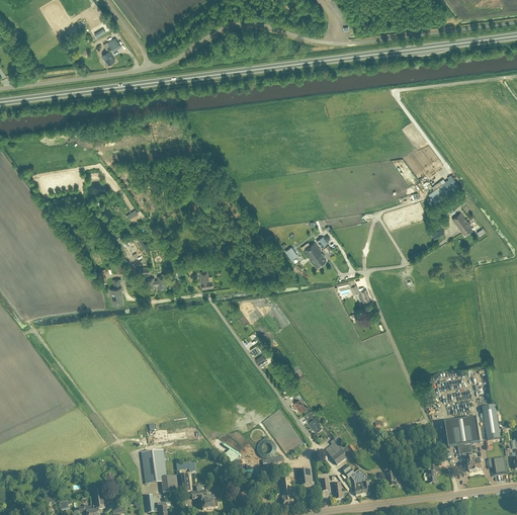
[(93,32),(95,34),(104,29),(103,26),(93,32)]
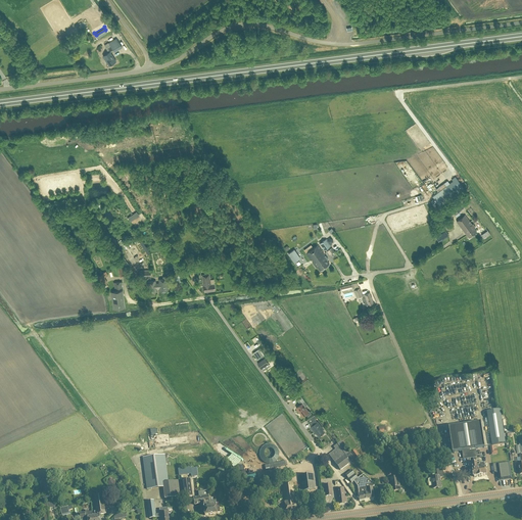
[(107,49),(102,53),(108,62),(114,58),(109,49),(111,47),(113,49),(121,44),(115,35),(107,40),(109,43),(105,45),(107,49)]
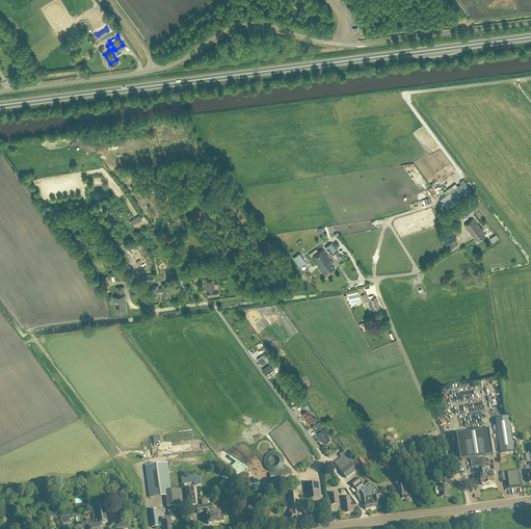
[(447,207),(453,202),(471,189),(463,179),(446,191),(439,196),(447,207)]
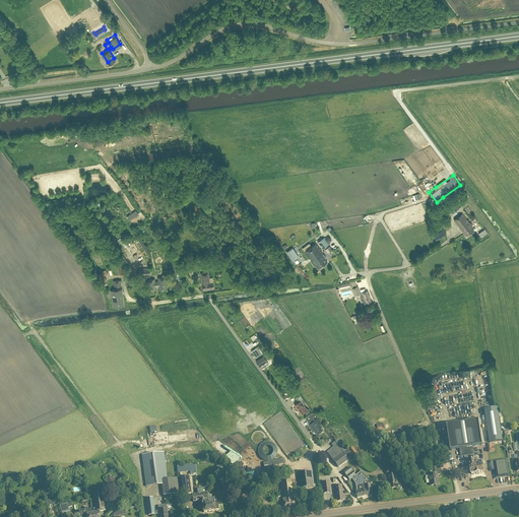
[(440,179),(432,185),(434,188),(442,182),(440,179)]
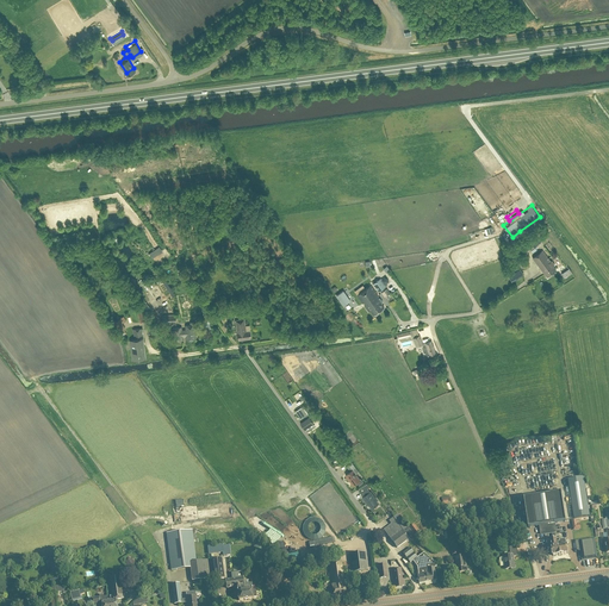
[(533,231),(517,243),(523,250),(539,239),(533,231)]
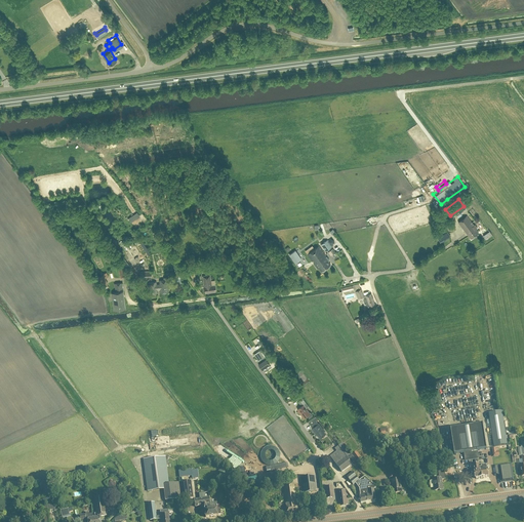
[(466,212),(456,218),(470,236),(477,230),(475,226),(476,225),(473,222),(473,223),(466,212)]
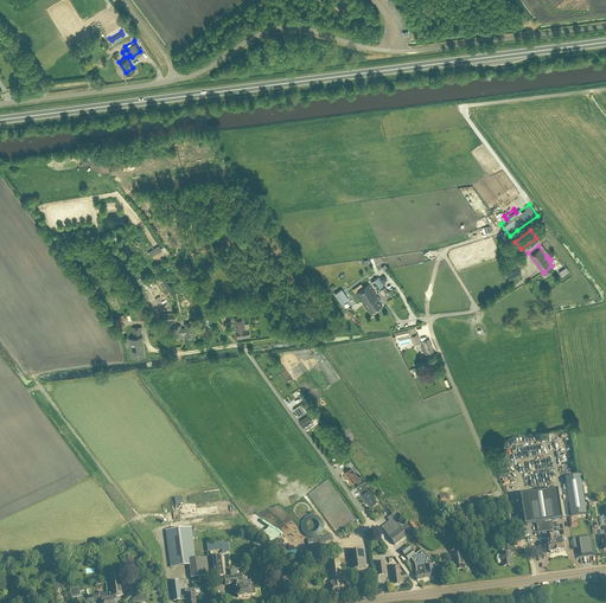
[(562,271),(569,268),(565,262),(559,265),(562,271)]
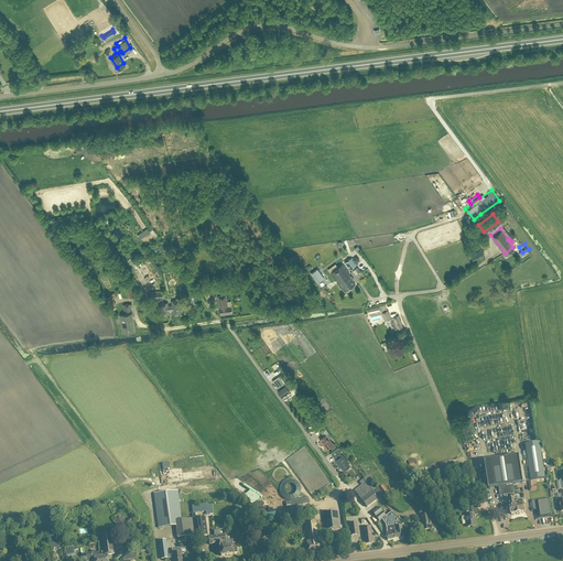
[(355,261),(350,255),(344,259),(348,267),(355,261)]
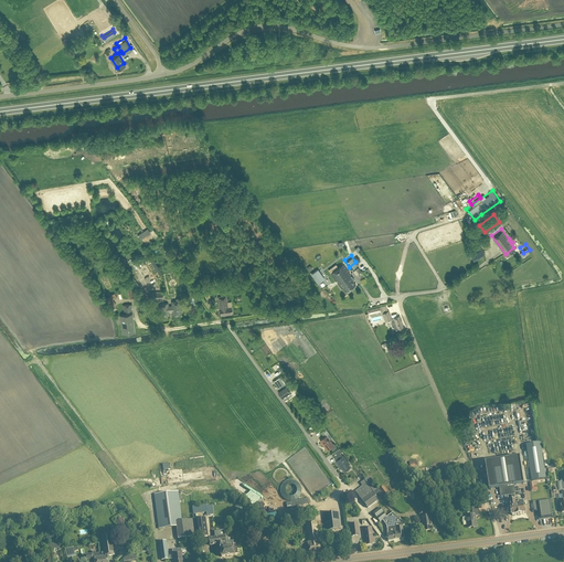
[(342,262),(329,271),(334,278),(336,277),(338,279),(337,281),(340,286),(341,285),(344,289),(354,282),(351,277),(353,276),(342,262)]
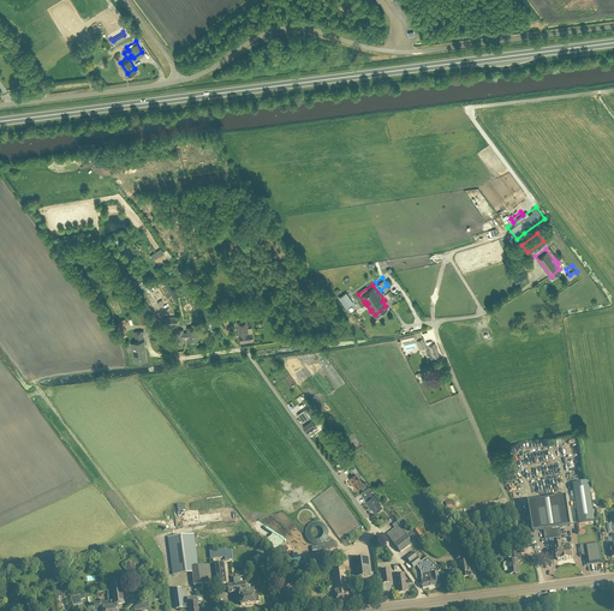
[(344,289),(338,294),(345,304),(351,299),(344,289)]
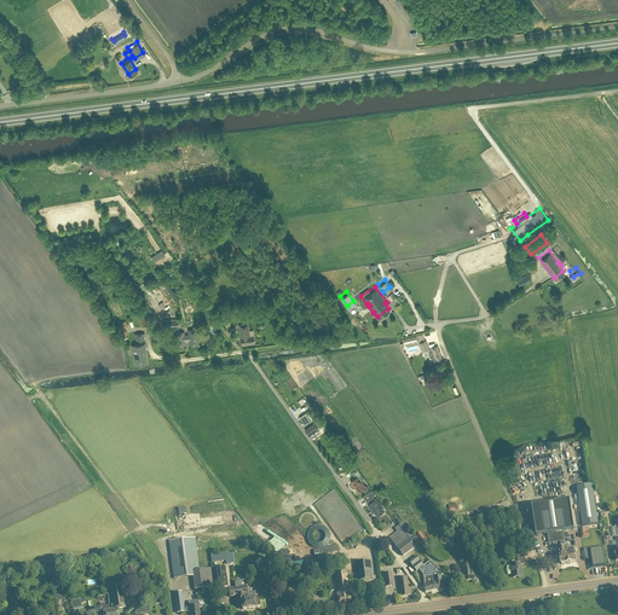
[(113,324),(119,335),(126,330),(120,320),(113,324)]
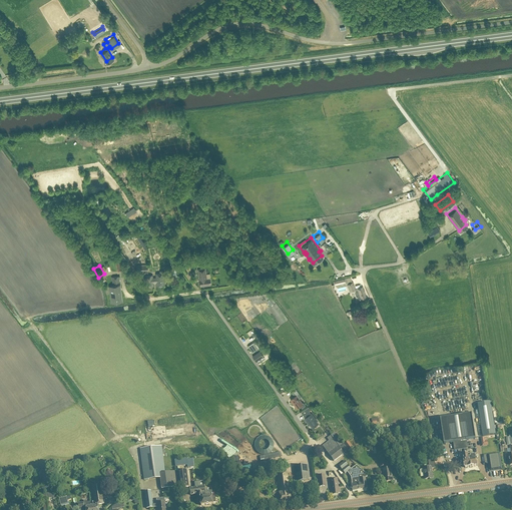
[(204,266),(196,267),(199,284),(209,282),(208,276),(205,276),(204,266)]
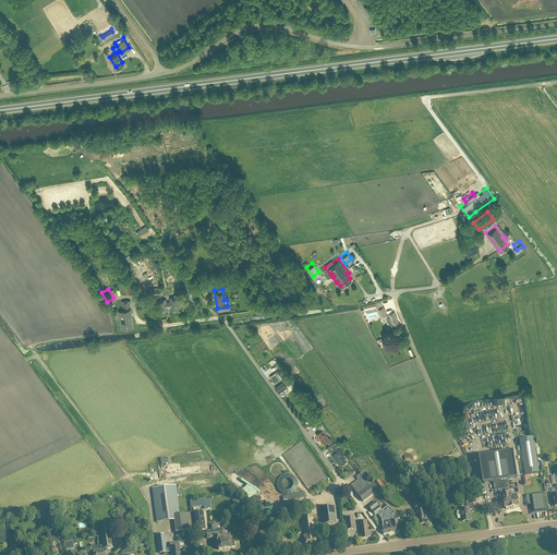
[(168,294),(168,299),(165,299),(165,297),(156,297),(157,306),(166,306),(166,304),(169,304),(169,308),(178,308),(177,294),(177,291),(172,292),(172,294),(168,294)]
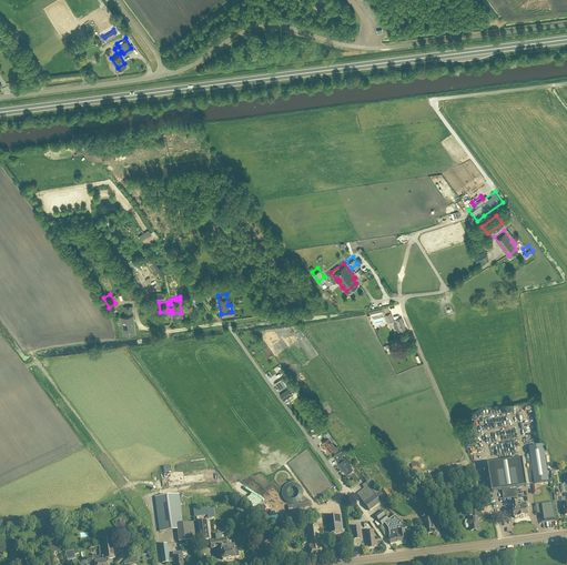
[(392,318),(390,310),(383,312),(386,320),(391,319),(393,326),(395,326),(395,329),(398,328),(398,329),(404,326),(400,315),(394,318),(392,318)]
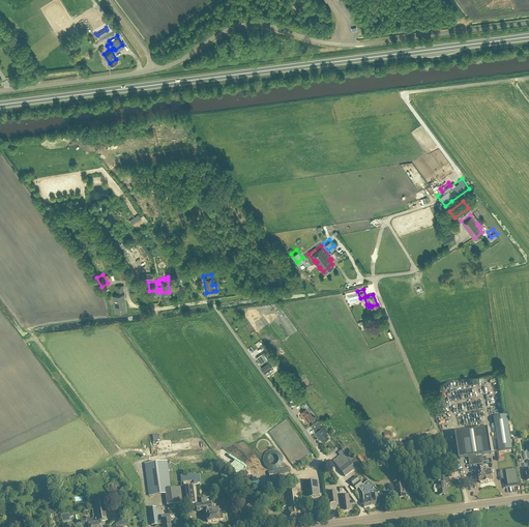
[(114,293),(112,293),(113,300),(114,305),(124,304),(122,292),(114,293)]
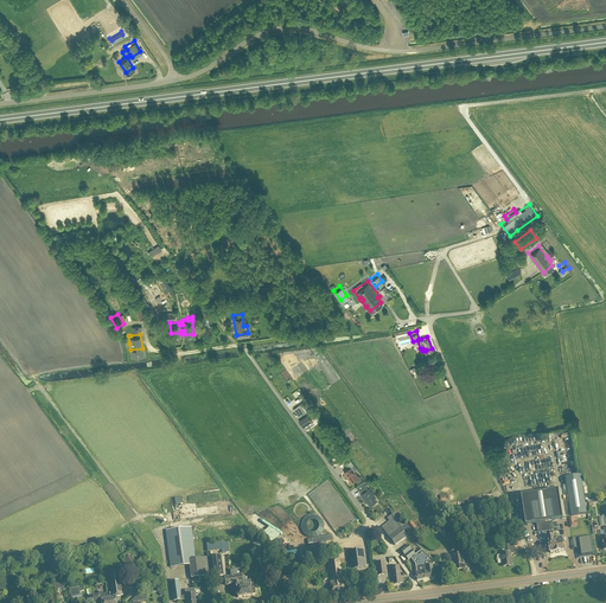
[(310,417),(310,416),(307,414),(308,412),(303,404),(304,403),(301,401),(293,406),(298,412),(295,414),(301,423),(310,417)]
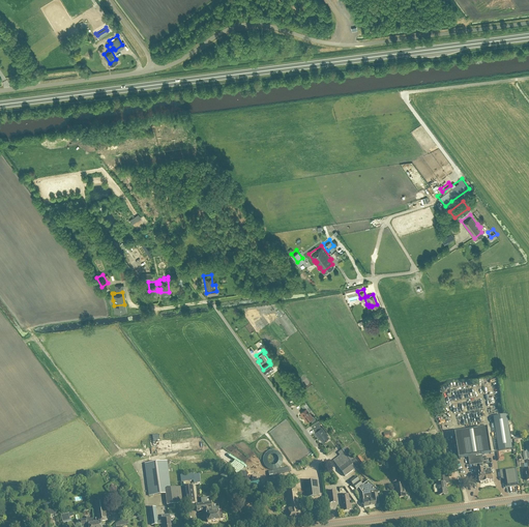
[(309,415),(311,418),(314,416),(313,413),(312,414),(307,409),(310,407),(302,398),(298,401),(303,407),(299,410),(305,418),(309,415)]
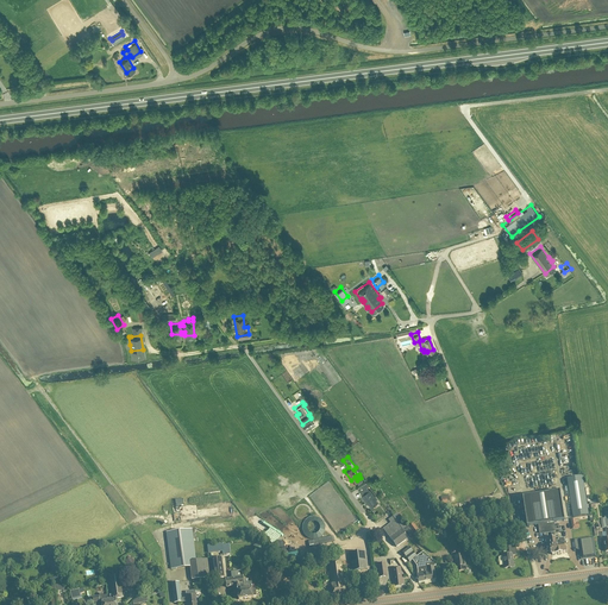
[(581,473),(565,476),(571,515),(587,512),(581,473)]
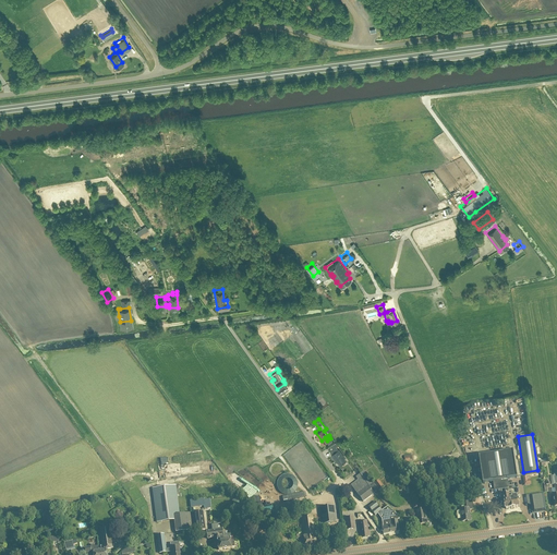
[(327,445),(329,447),(331,450),(329,453),(334,458),(335,457),(338,462),(344,458),(342,455),(337,447),(335,444),(337,443),(334,439),(327,445)]
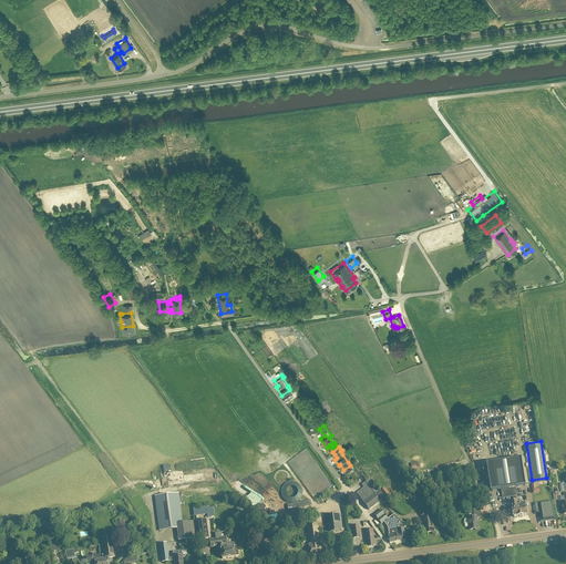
[(525,483),(521,455),(485,461),(490,489),(501,486),(502,495),(515,493),(514,484),(525,483)]
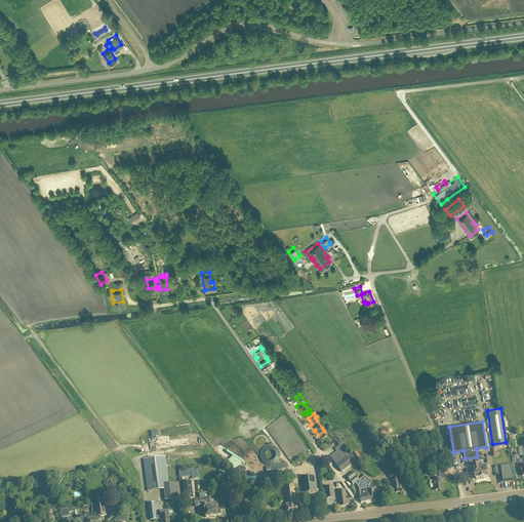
[(334,451),(339,447),(334,441),(329,444),(334,451)]
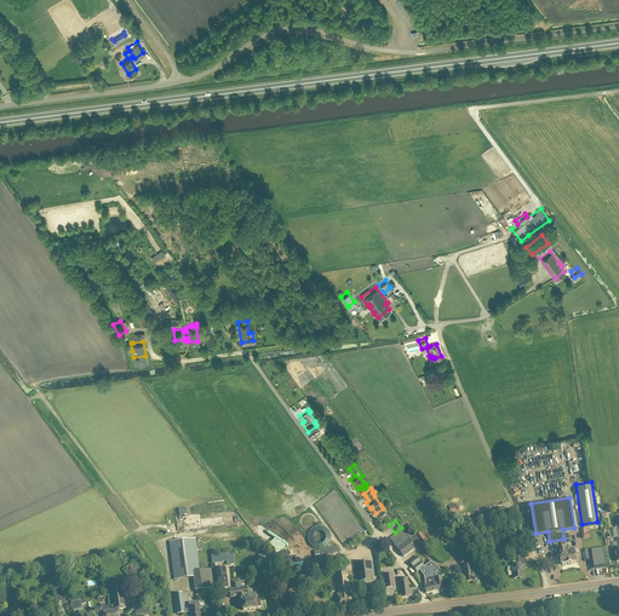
[(580,528),(584,537),(591,535),(589,525),(580,528)]
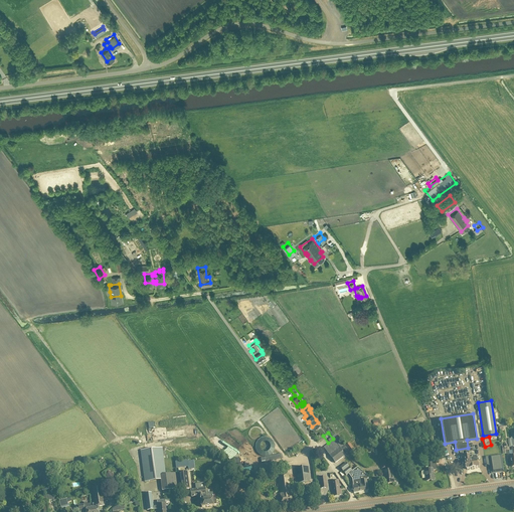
[(344,453),(333,440),(324,447),(334,461),(344,453)]
